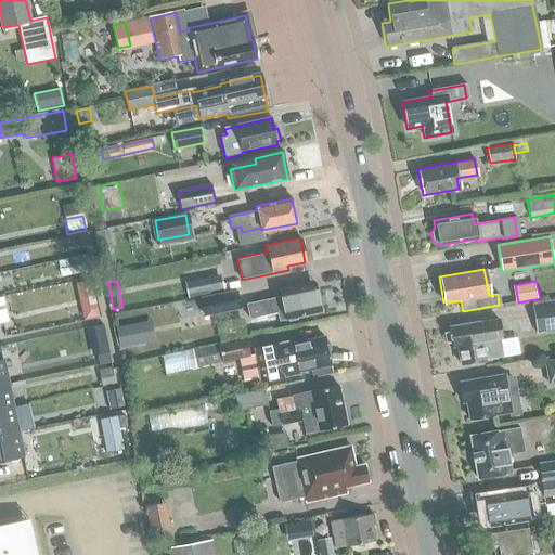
[(279,321),(320,312),(317,295),(312,296),(310,284),(280,291),(281,297),(246,305),(249,319),(276,313),(279,321)]
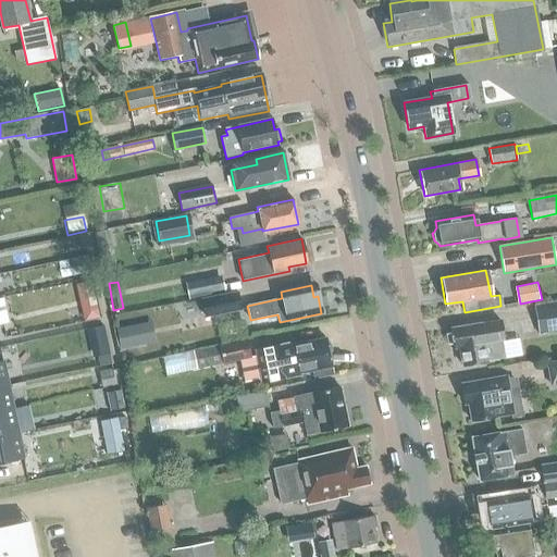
[(203,298),(207,317),(240,310),(237,293),(203,298)]
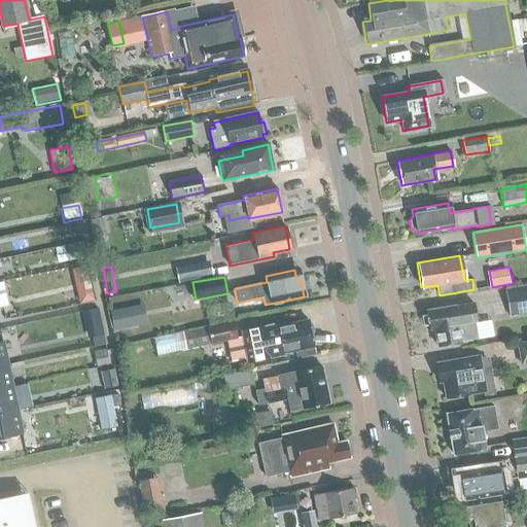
[(526,285),(506,289),(511,317),(526,314),(526,285)]
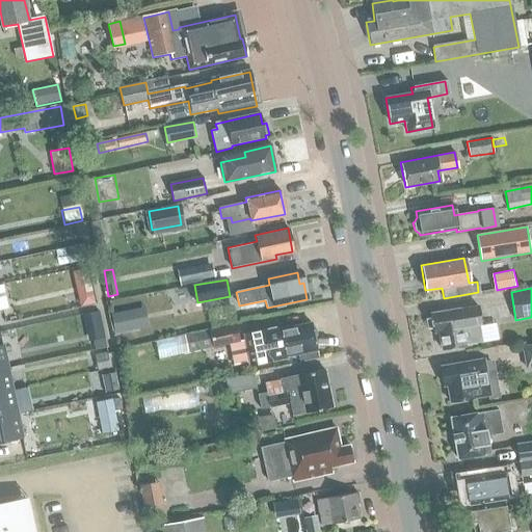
[(479,319),(477,306),(430,314),(433,333),(439,331),(442,349),(483,343),(479,319)]
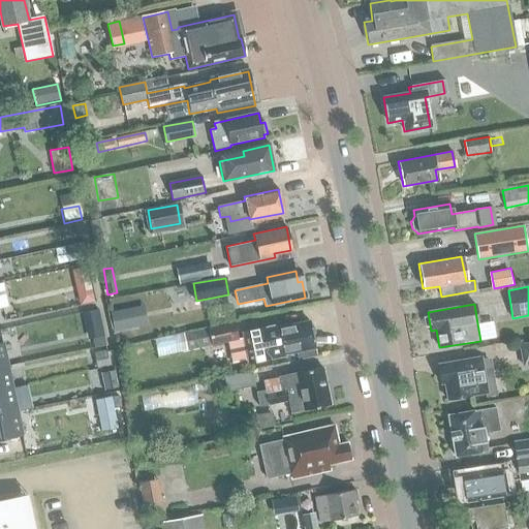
[(111,313),(114,333),(135,329),(132,309),(111,313)]
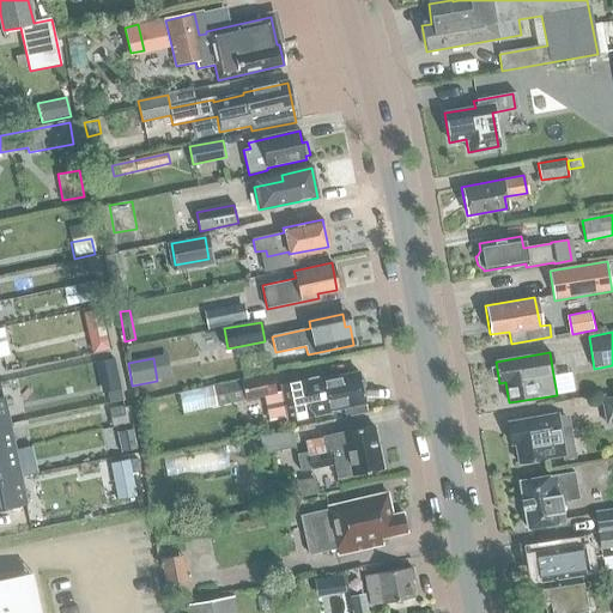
[(302,383),(280,387),(281,394),(263,398),(269,423),(287,419),(287,422),(303,418),(303,419),(327,414),(326,411),(344,407),(346,417),(366,413),(359,374),(322,381),(323,384),(308,388),(307,384),(302,386),(302,383)]
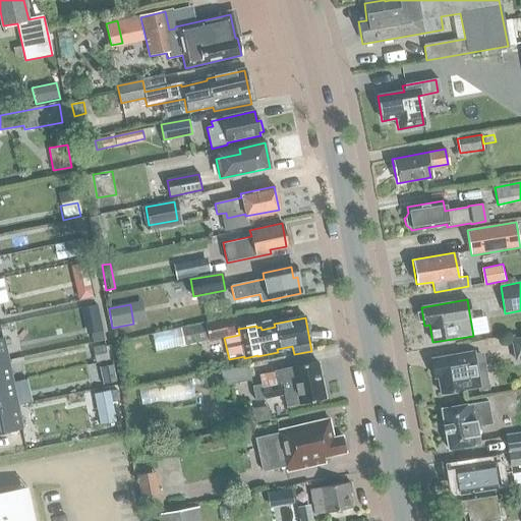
[(206,324),(209,340),(235,335),(232,319),(206,324)]
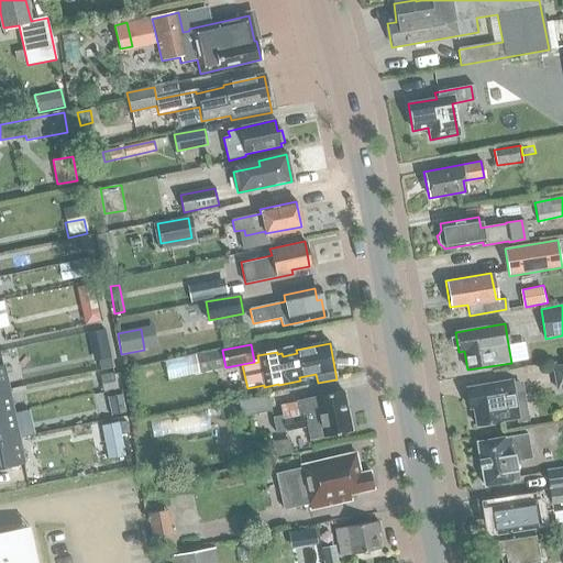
[(195,354),(199,374),(225,368),(221,349),(195,354)]
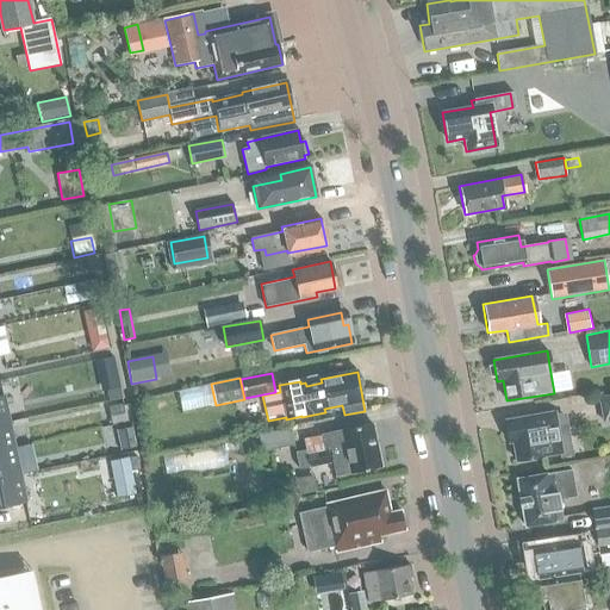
[(609,396),(599,398),(603,424),(609,423),(609,396)]
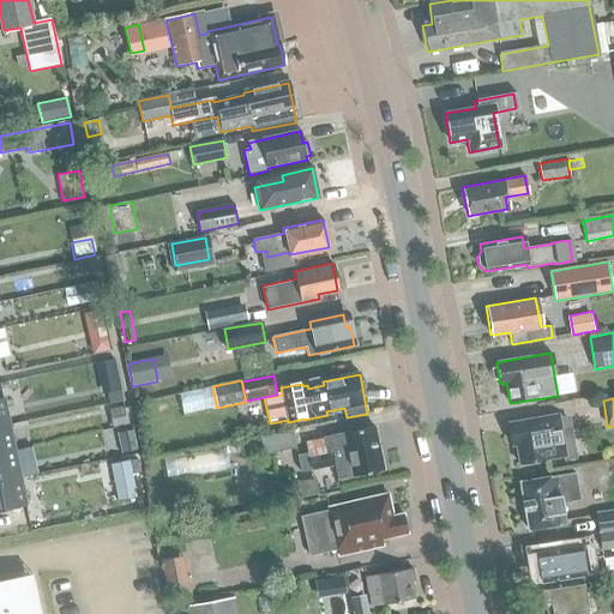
[(567,420),(558,416),(558,414),(507,422),(511,445),(515,444),(517,463),(563,455),(564,462),(577,459),(570,420),(567,420)]
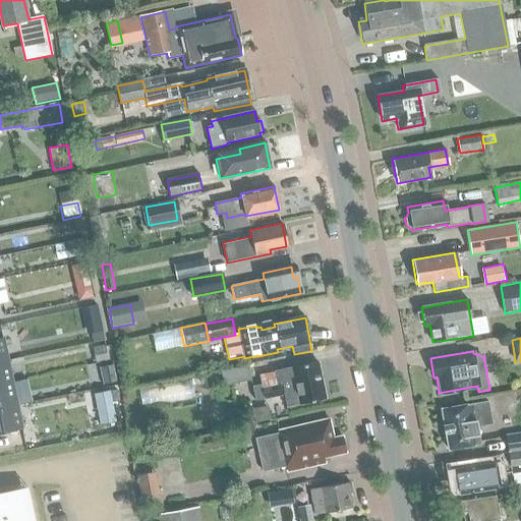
[(7,360),(0,361),(0,384),(11,382),(7,360)]
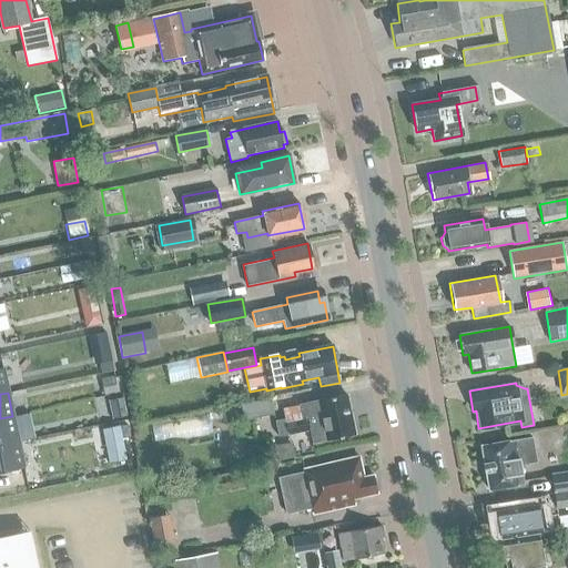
[(279,438),(288,436),(310,432),(313,447),(356,437),(346,396),(283,411),(285,419),(274,422),(279,438)]
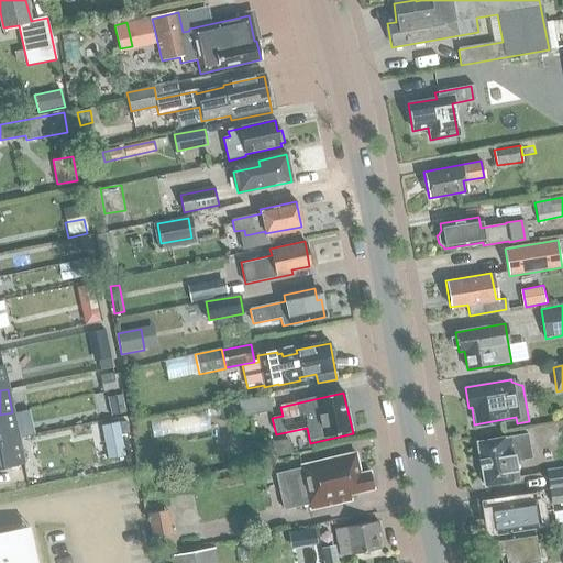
[(247,401),(250,415),(272,411),(269,398),(247,401)]
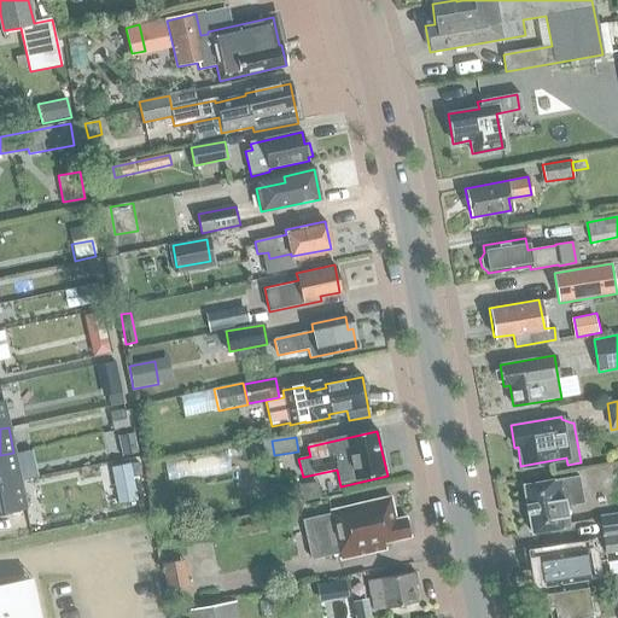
[(272,441),(258,443),(261,458),(274,455),(272,441)]
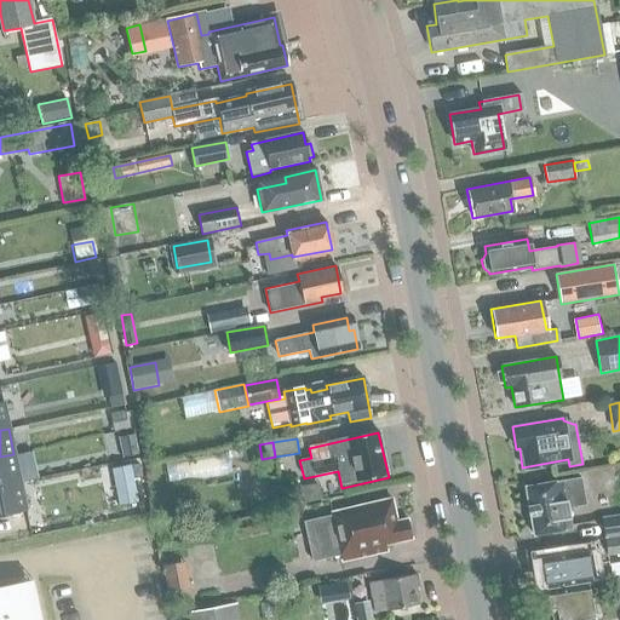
[(0,483),(19,480),(13,454),(0,457),(0,483)]
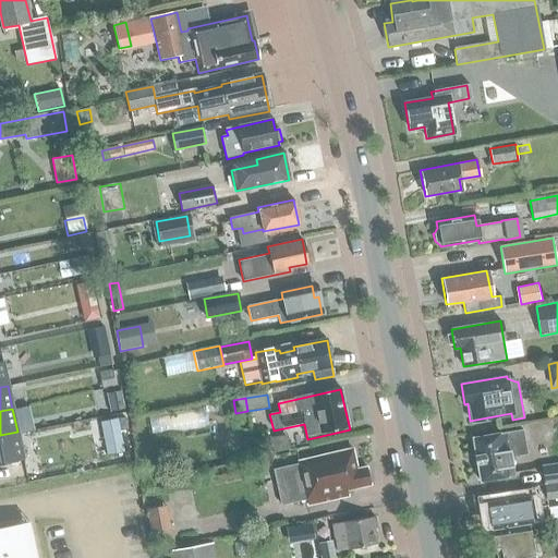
[(156,432),(208,426),(207,410),(154,415),(156,432)]
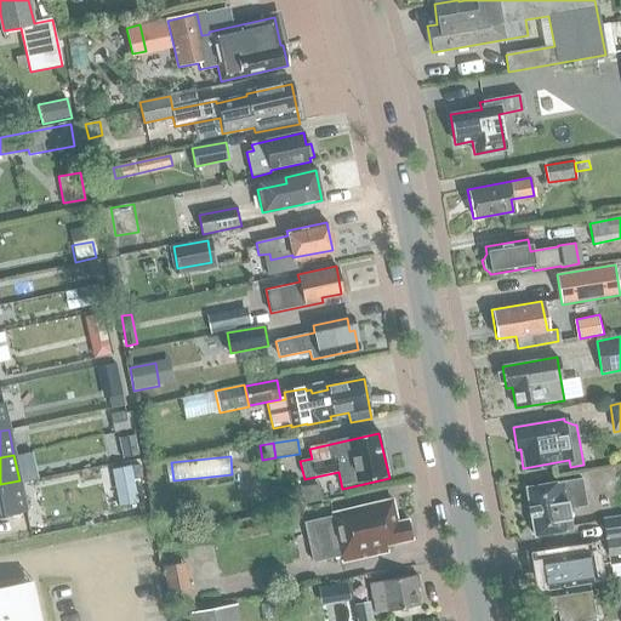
[(0,513),(26,510),(20,480),(0,484),(0,513)]
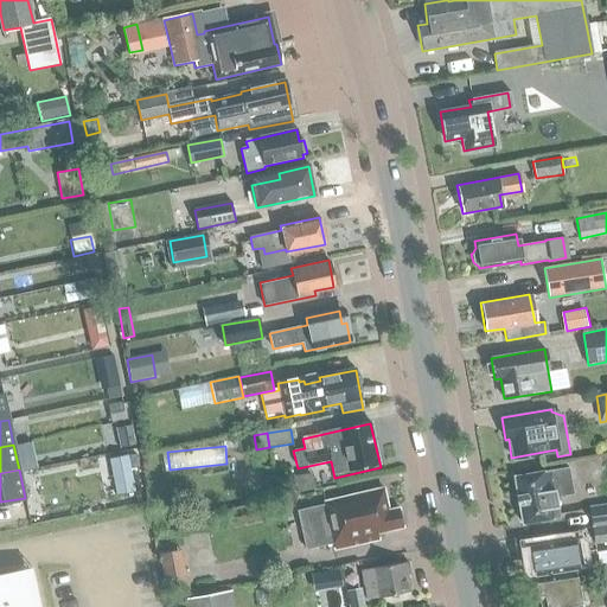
[(570,493),(568,470),(513,477),(516,496),(515,496),(516,506),(518,506),(521,523),(557,517),(554,496),(570,493)]
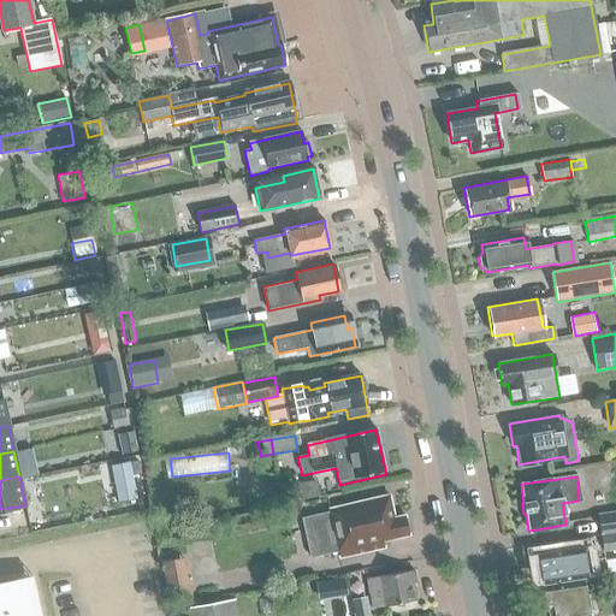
[(339,548),(342,560),(402,548),(400,538),(409,535),(406,517),(395,521),(390,498),(331,511),(335,528),(320,531),(324,551),(339,548)]
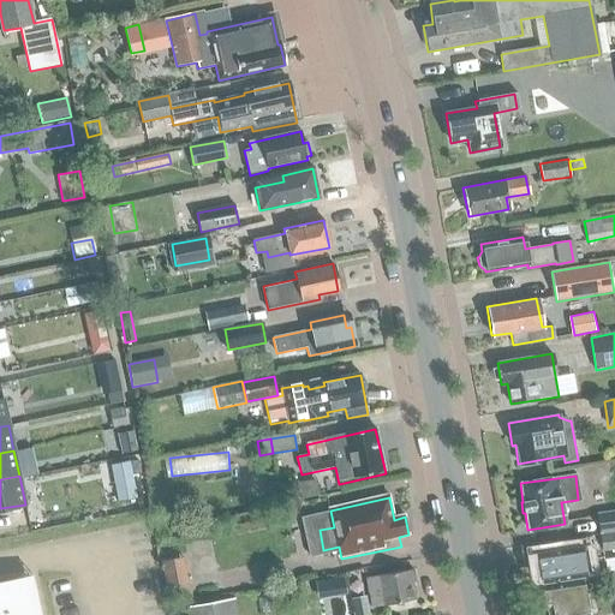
[(614,512),(596,514),(599,535),(614,532),(614,512)]
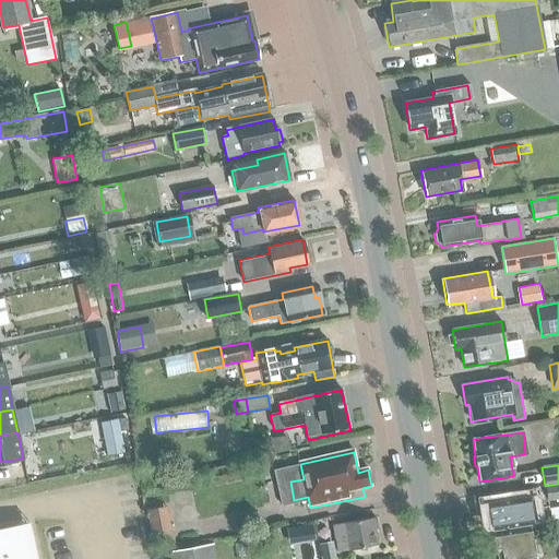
[(558,486),(544,488),(546,500),(558,498),(558,486)]
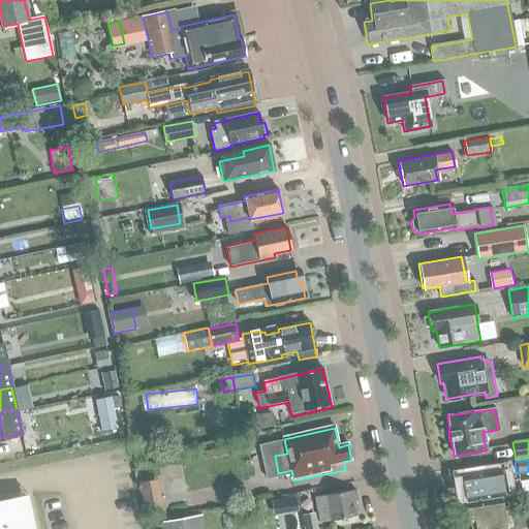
[(518,480),(501,483),(499,470),(460,475),(461,484),(457,489),(459,498),(463,501),(520,494),(518,480)]
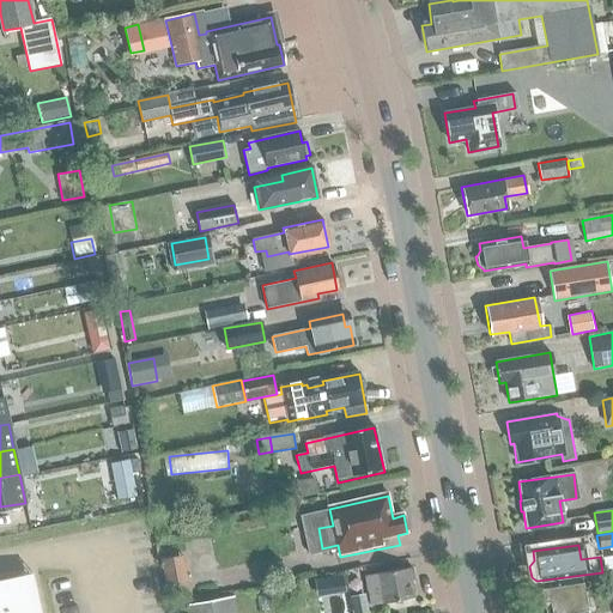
[(365,578),(371,607),(414,599),(411,583),(414,582),(412,569),(365,578)]
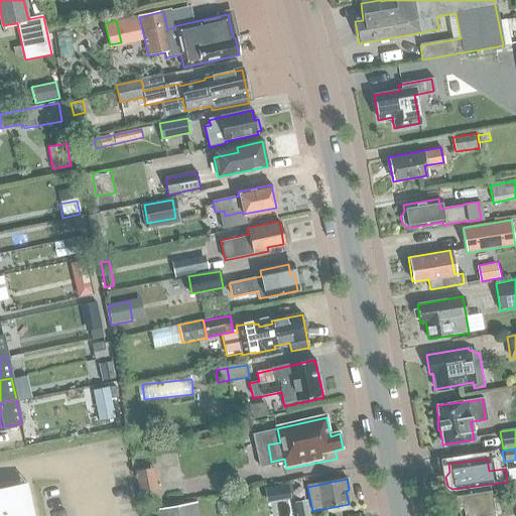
[(155,483),(137,487),(141,504),(159,501),(155,483)]
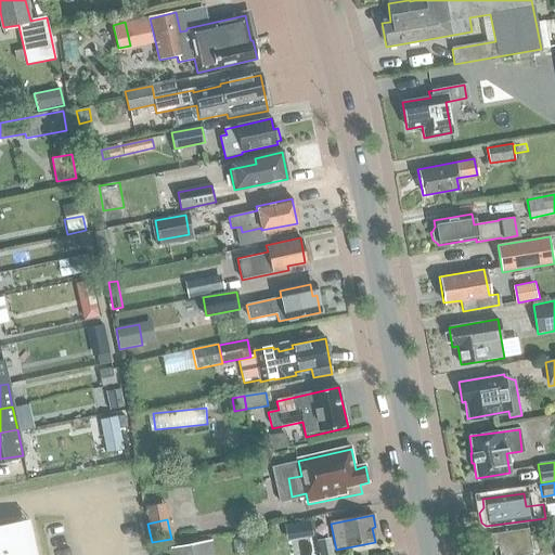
[(27,554),(22,524),(0,527),(0,554),(27,554)]
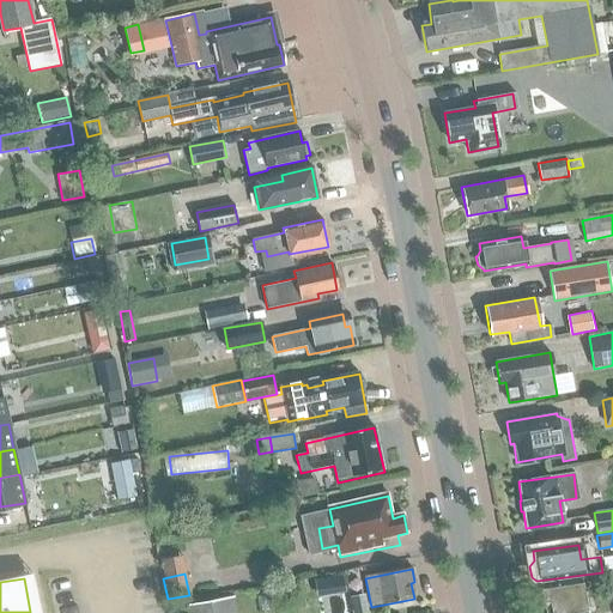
[(546,610),(546,612),(583,612),(577,581),(540,588),(534,593),(536,602),(546,610)]
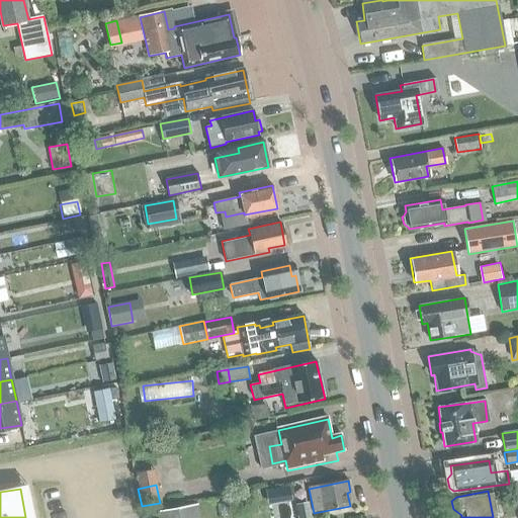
[(256,492),(243,494),(246,509),(259,506),(256,492)]
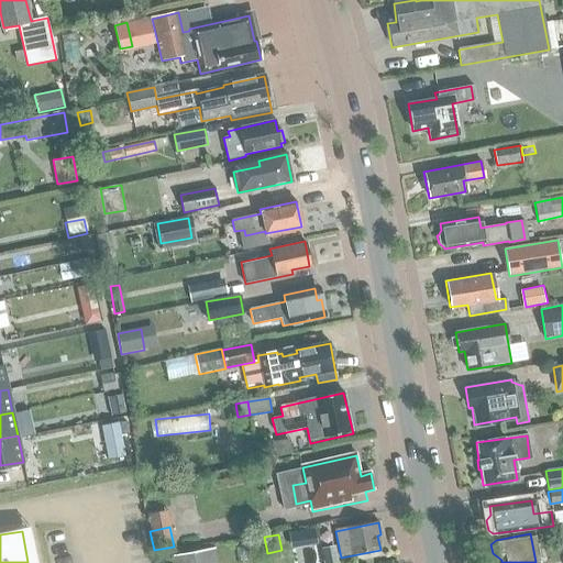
[(338,562),(334,547),(321,549),(323,562),(338,562)]
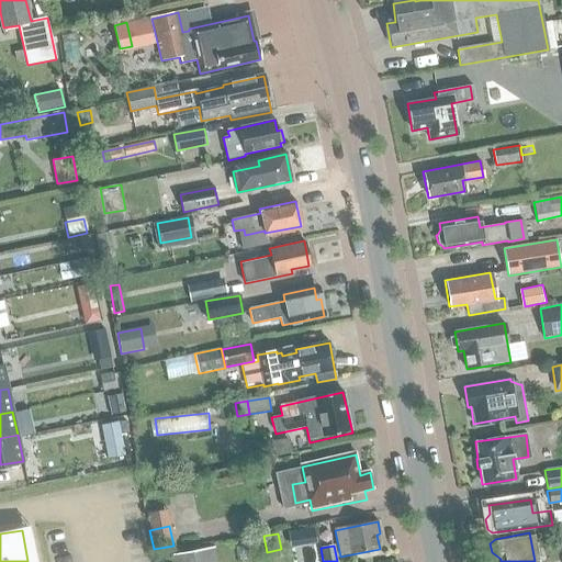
[(170,561),(216,561),(214,550),(170,558),(170,561)]
